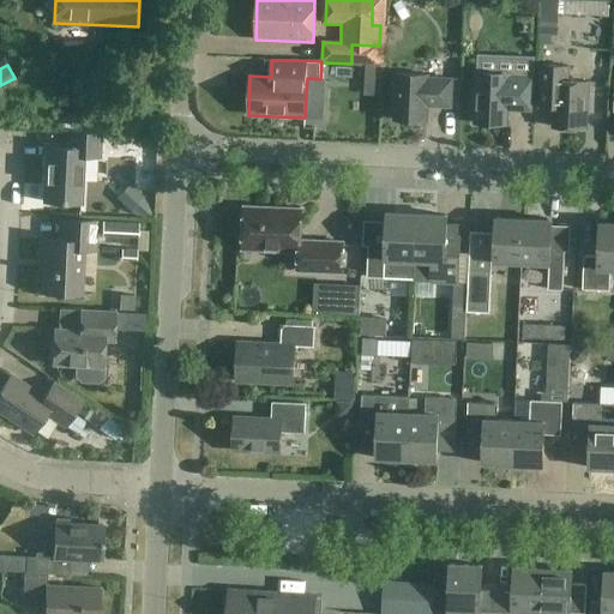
[(587,128),(589,82),(569,82),(569,66),(541,65),(540,106),(554,107),(553,127),(587,128)]
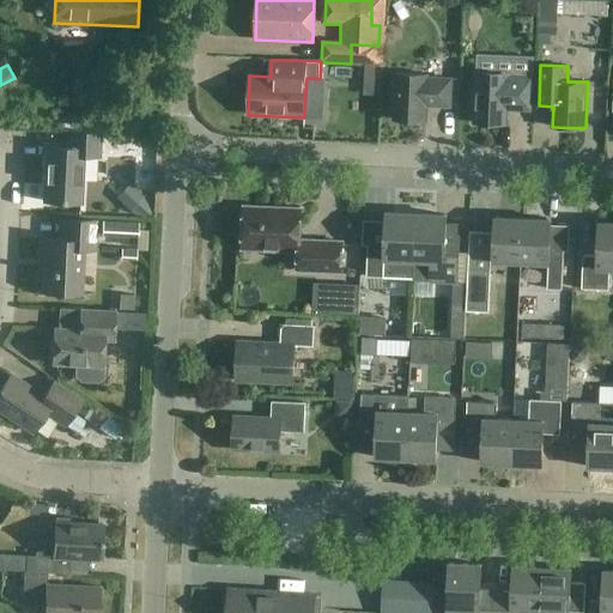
[(532,110),(533,77),(509,76),(509,73),(475,72),(473,123),(507,125),(508,109),(532,110)]
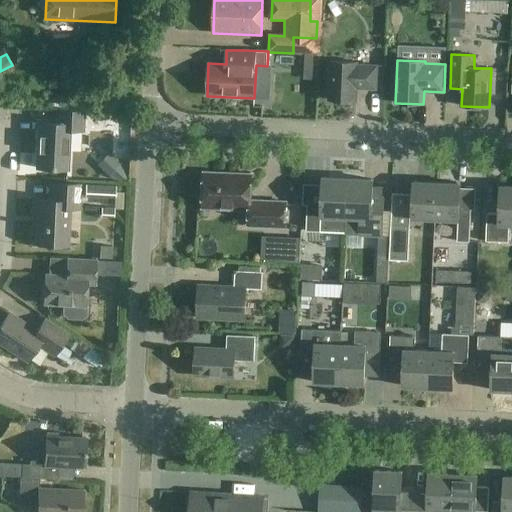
[(377,89),(378,65),(358,64),(358,62),(330,61),(328,100),(356,101),(357,88),(377,89)]
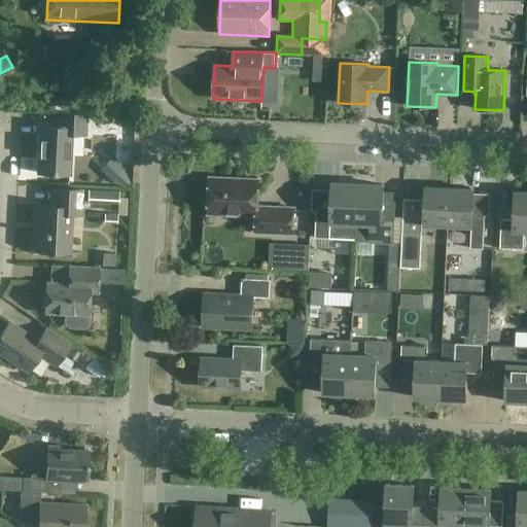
[(59,127),(39,126),(37,174),(69,175),(71,135),(85,136),(86,115),(60,113),(59,127)]
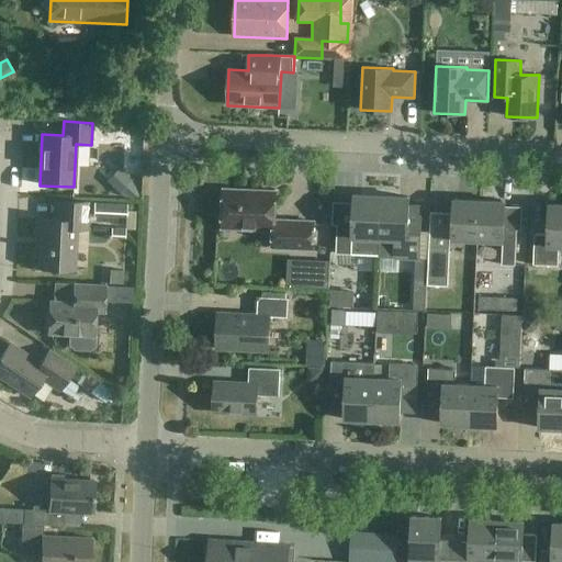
[(313,249),(314,222),(288,221),(288,222),(276,221),(277,191),(224,189),(223,195),(221,199),(221,208),(223,211),(222,228),(273,231),(272,248),(313,249)]
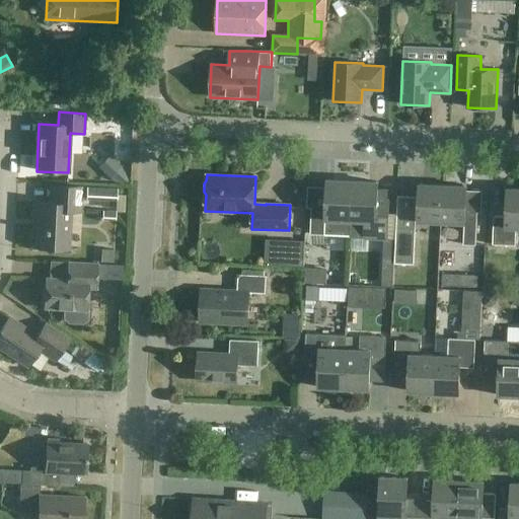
[(351,220),(353,181),(326,179),(325,209),(311,208),(310,234),(336,235),(336,220),(351,220)]
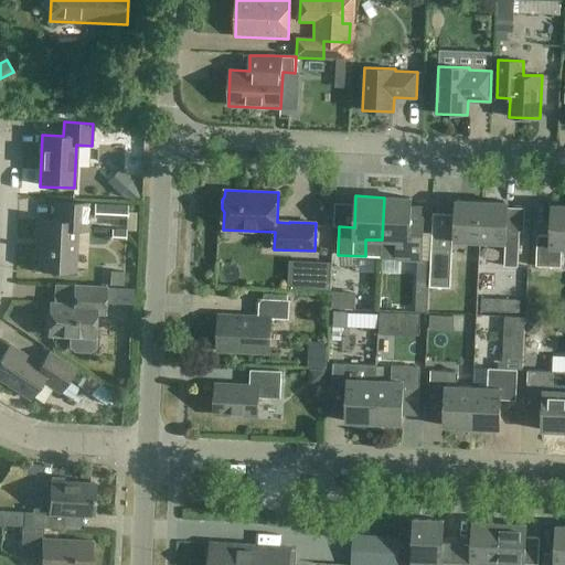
[(412,199),(384,198),(382,240),(381,258),(422,260),(425,208),(412,206),(412,199)]
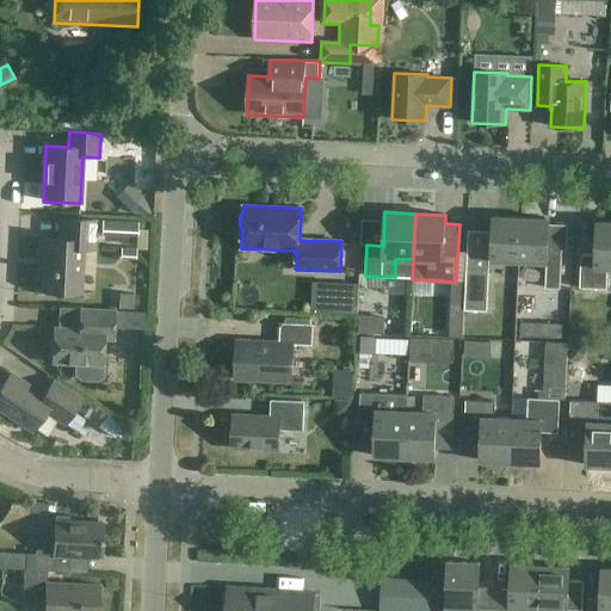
[(519,261),(522,218),(494,217),(492,260),(519,261)]
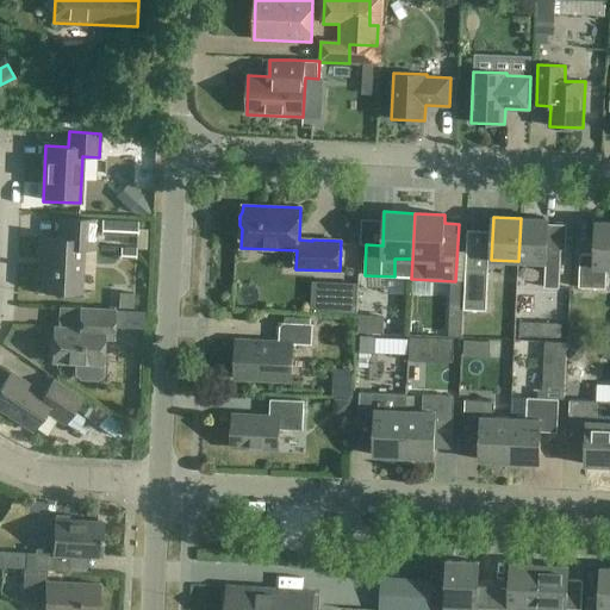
[(63,238),(42,237),(41,260),(44,260),(42,292),(94,294),(94,292),(81,292),(82,249),(94,249),(95,221),(64,218),(63,238)]
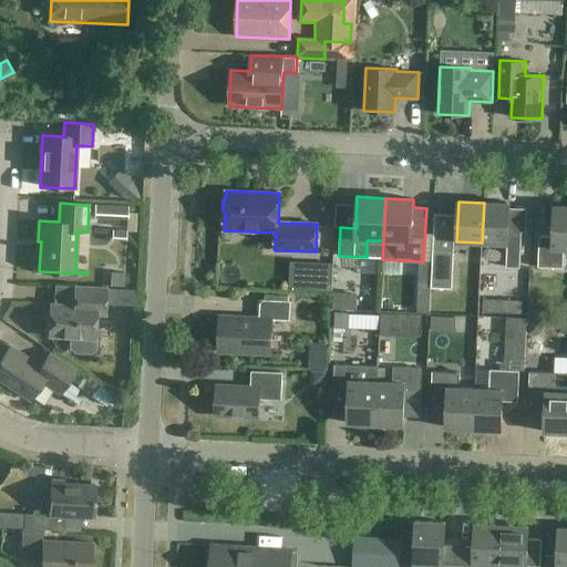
[(484,203),(482,243),(507,244),(506,267),(519,268),(522,233),(508,232),(509,204),(484,203)]
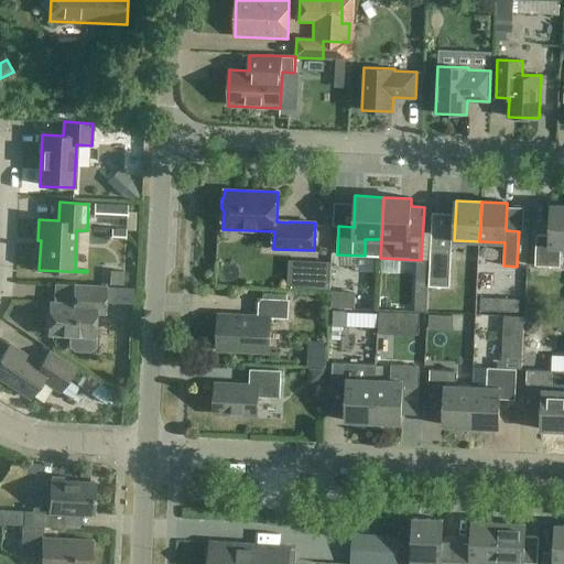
[(127,205),(94,204),(93,215),(126,217),(127,205)]
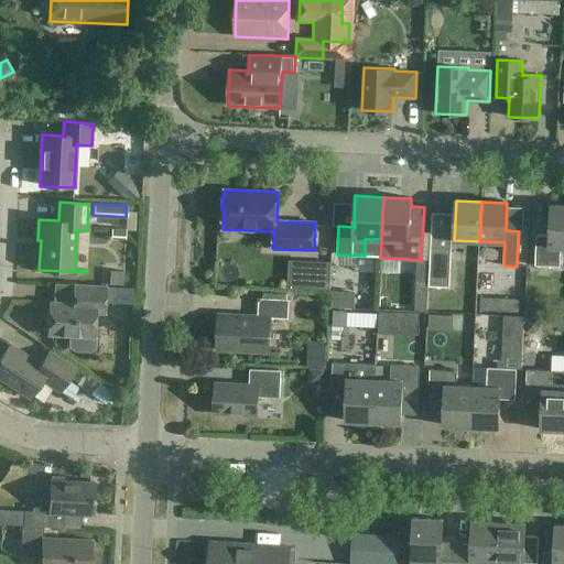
[(563,247),(563,205),(551,204),(550,236),(537,235),(535,266),(560,267),(561,248),(563,247)]
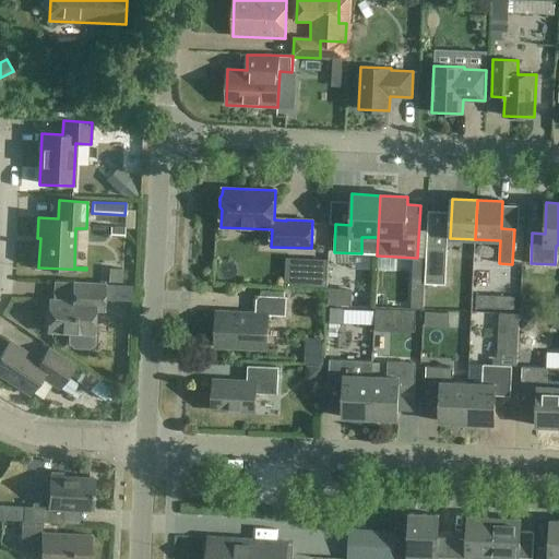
[(445,284),(448,247),(427,246),(425,284),(445,284)]
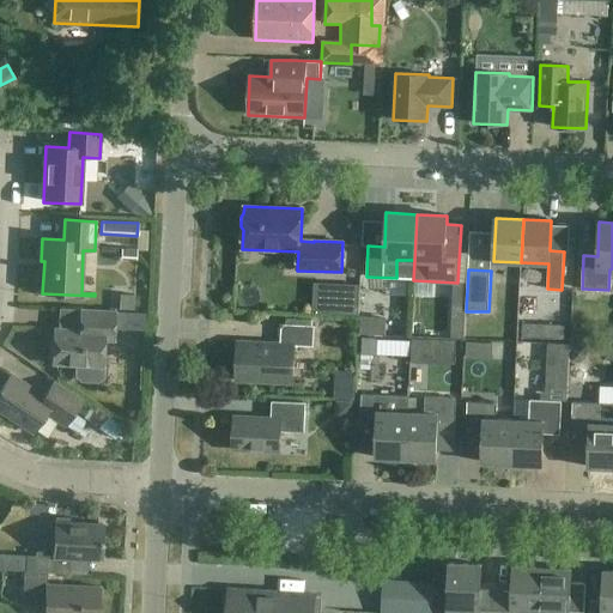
[(102,377),(103,366),(104,340),(114,341),(115,311),(80,310),(80,329),(55,328),(53,364),(76,365),(74,376),(80,381),(97,382),(102,377)]
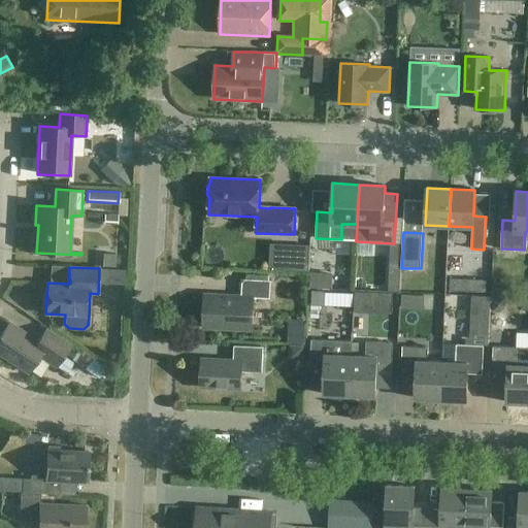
[(335,285),(335,274),(319,273),(318,284),(335,285)]
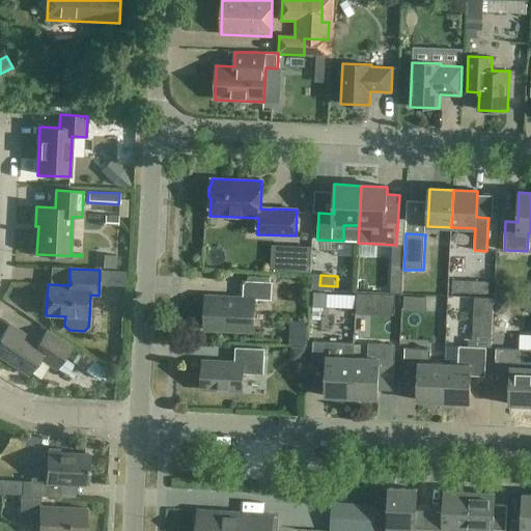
[(272,300),(273,282),(244,281),(243,298),(206,296),(204,330),(253,332),(255,300),(272,300)]
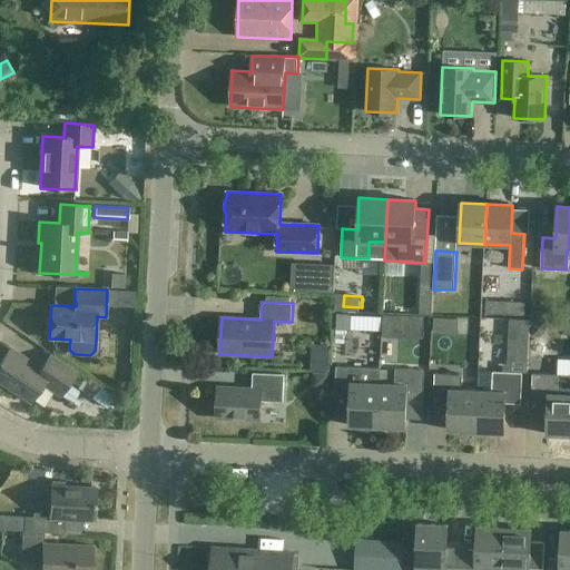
[(43,384),(61,395),(76,372),(50,355),(41,369),(10,349),(0,363),(0,382),(31,403),(43,384)]
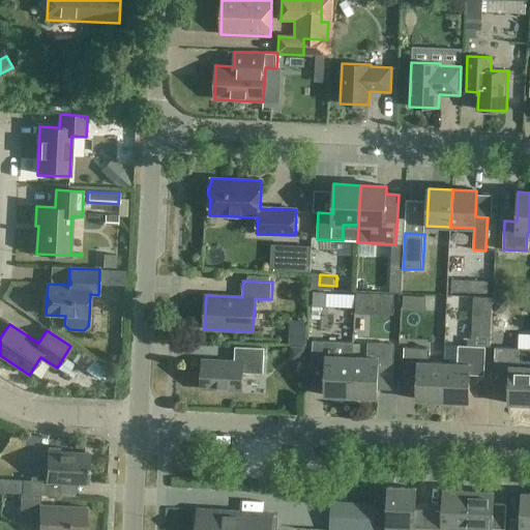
[(351,396),(353,356),(337,356),(339,342),(313,341),(312,365),(326,366),(325,395),(351,396)]
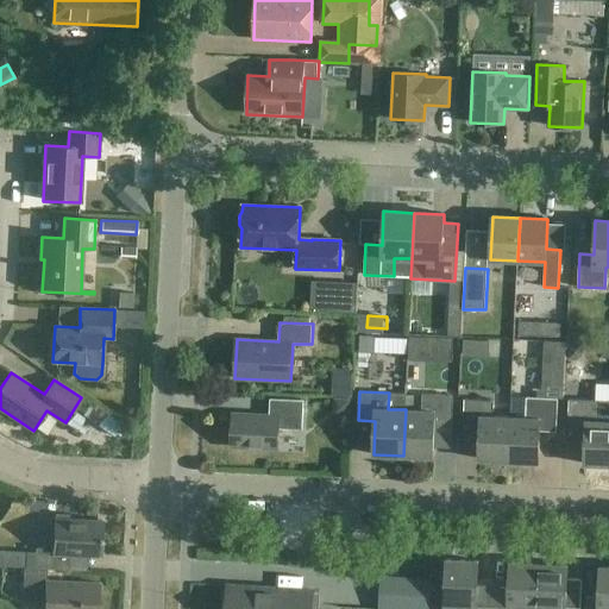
[(422,410),(406,409),(403,456),(433,457),(434,424),(451,424),(452,395),(424,394),(422,410)]
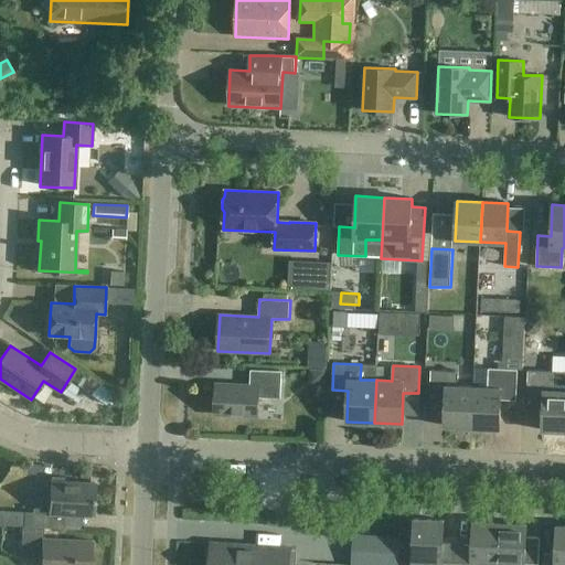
[(488,387),(473,387),(472,427),(500,428),(501,400),(516,401),(518,370),(488,369),(488,387)]
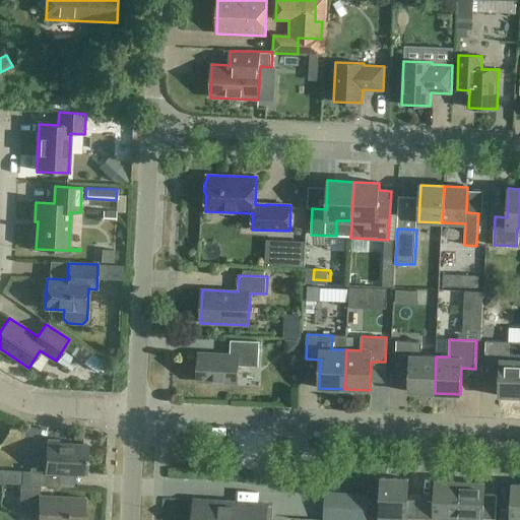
[(258,367),(259,341),(231,340),(230,354),(199,353),(198,382),(237,383),(238,366),(258,367)]
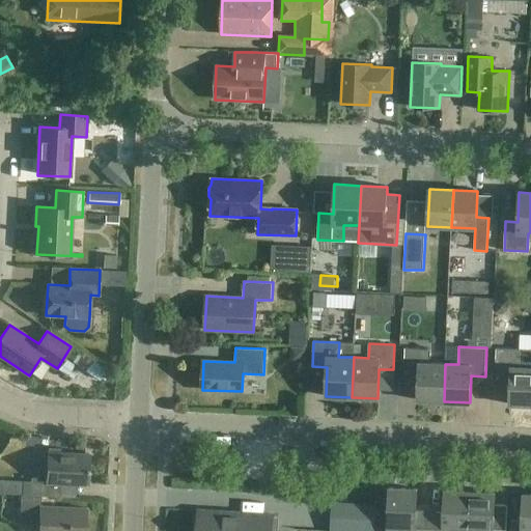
[(444,401),(445,364),(430,363),(430,348),(404,347),(403,372),(418,373),(417,400),(444,401)]
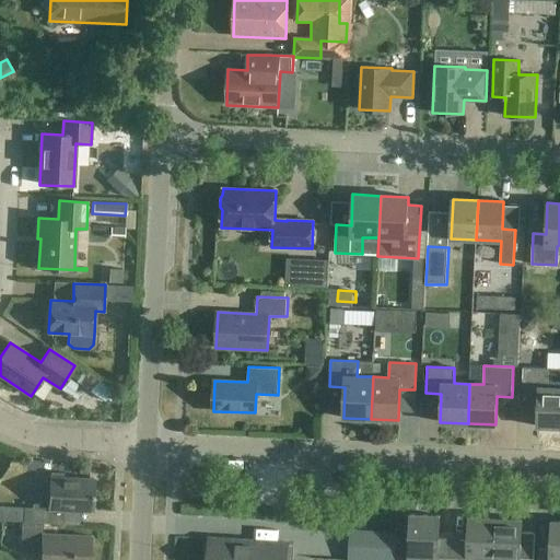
[(537,427),(559,427),(559,368),(523,366),(522,409),(538,410),(537,427)]
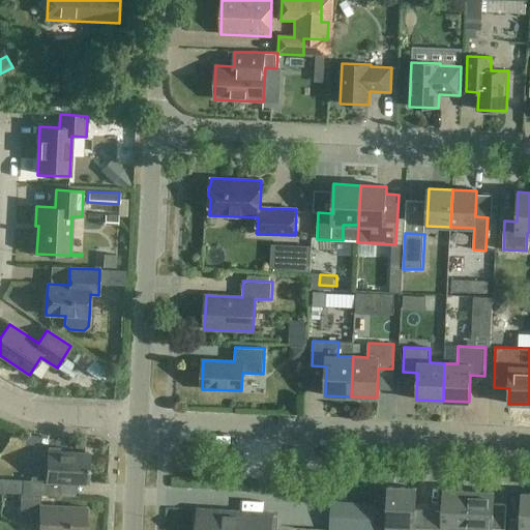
[(27,495),(76,497),(60,496),(61,483),(88,484),(89,453),(48,451),(46,481),(28,481),(27,495)]
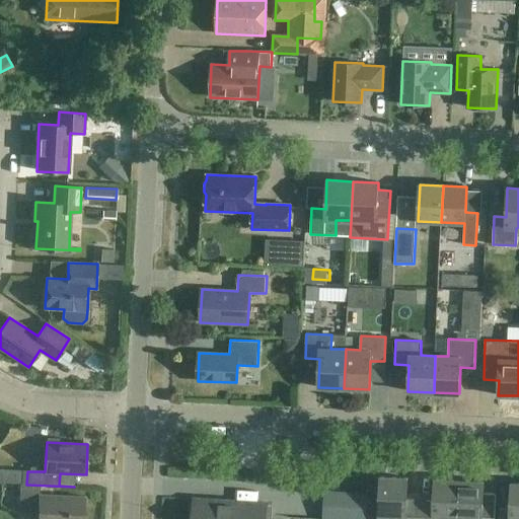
[(418,518),(419,505),(406,504),(408,478),(380,476),(380,482),(376,484),(376,492),(379,494),(378,516),(395,517),(394,518),(418,518)]
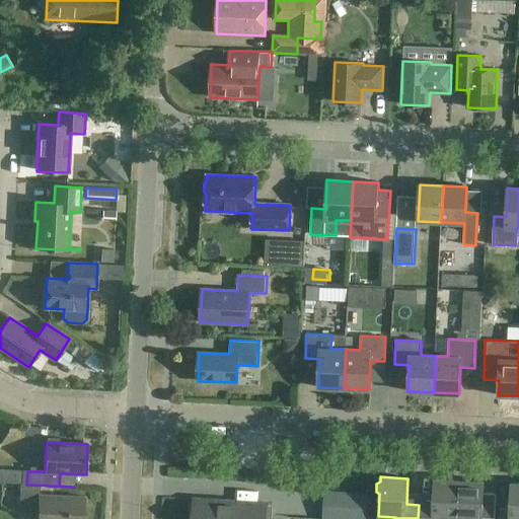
[(433,505),(419,505),(418,518),(443,518),(443,516),(456,517),(458,480),(435,479),(433,505)]
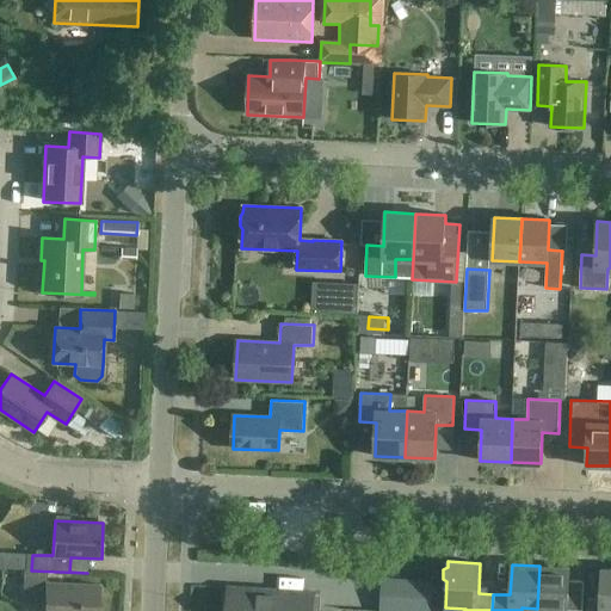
[(569,567),(539,566),(537,609),(582,610),(584,581),(569,580),(569,567)]
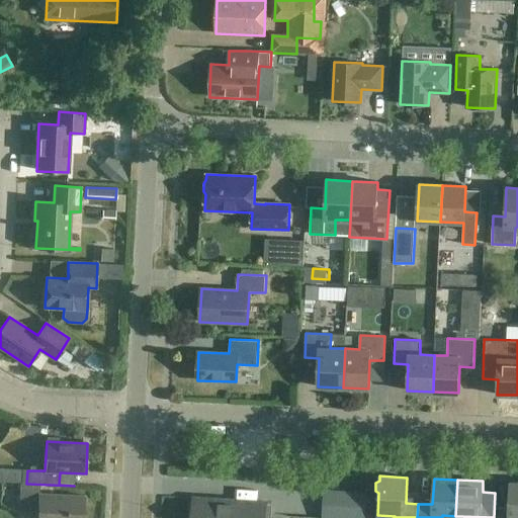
[(498,507),(497,517),(517,517),(517,482),(510,482),(509,508),(498,507)]
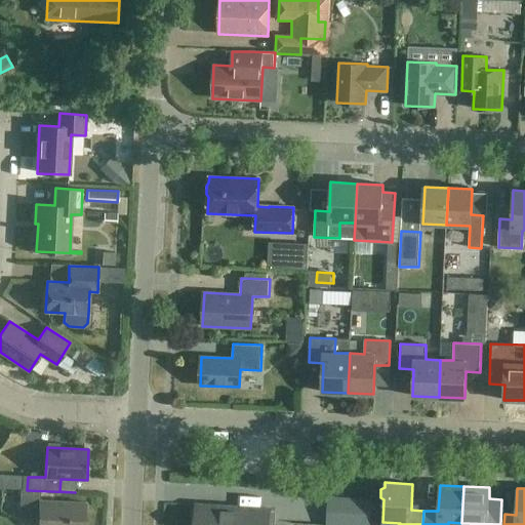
[(84,524),(85,503),(40,500),(41,491),(21,490),(19,519),(33,520),(34,512),(39,513),(38,524),(84,524)]
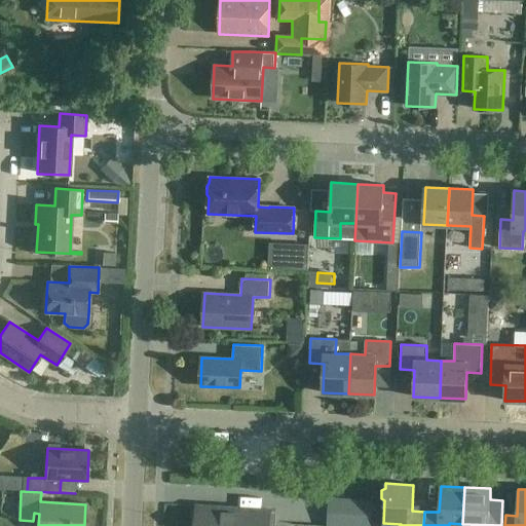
[(370,525),(372,499),(347,498),(330,497),(328,525),(370,525)]
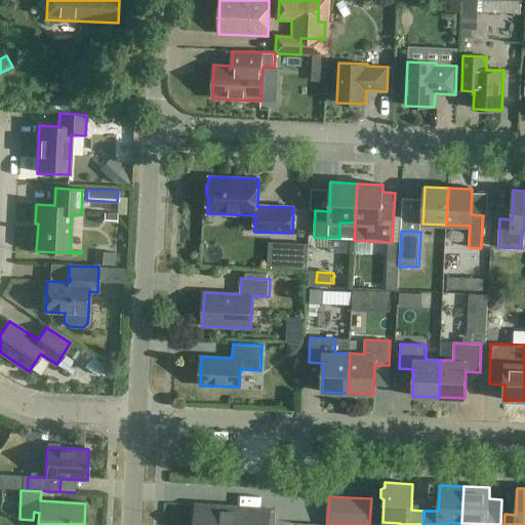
[(234,524),(235,507),(197,505),(195,524),(234,524)]
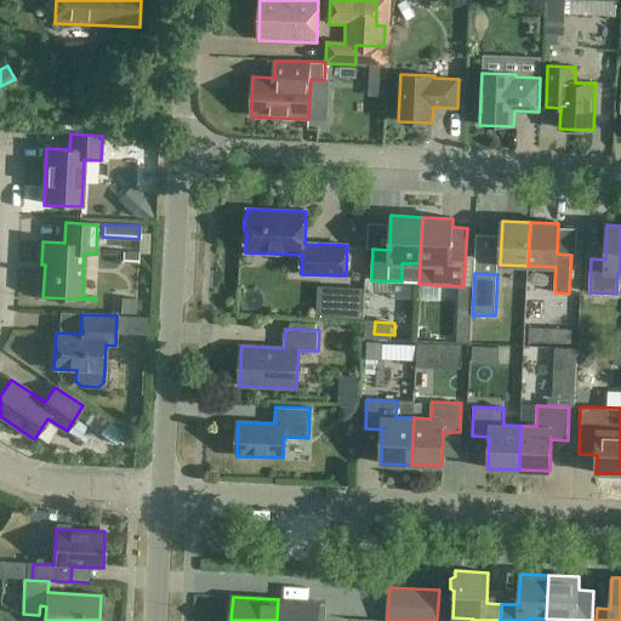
[(318,620),(319,602),(278,599),(277,620),(318,620)]
